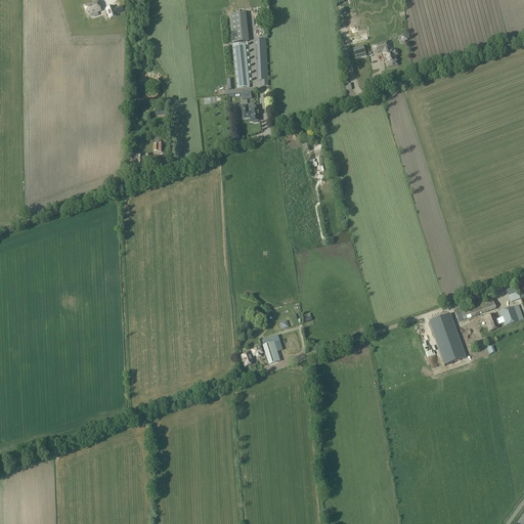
[(97,0),(86,5),(89,14),(101,9),(97,0)]
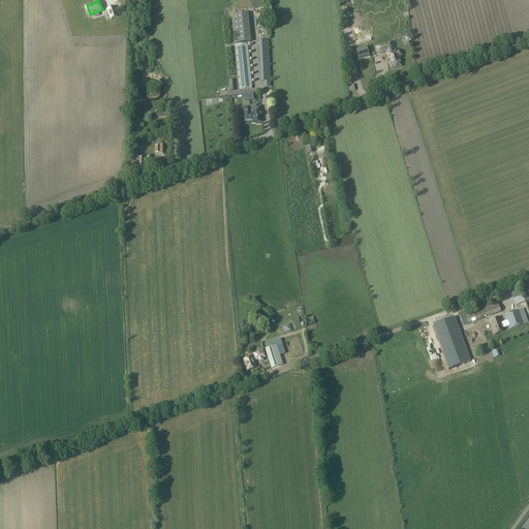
[(123,6),(116,8),(115,6),(106,9),(111,20),(119,17),(118,14),(125,11),(123,6)]
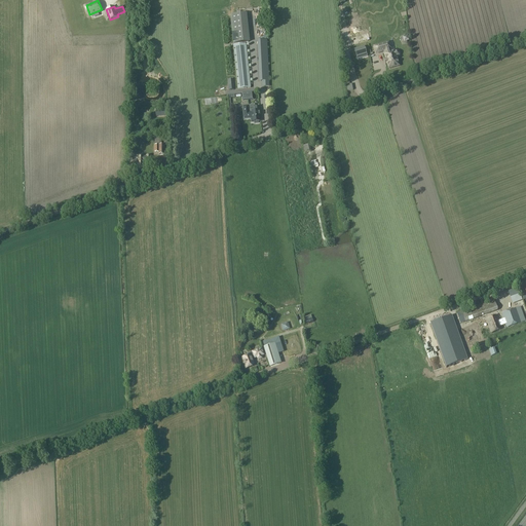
[(246,13),(230,15),(233,43),(249,42),(246,13)]
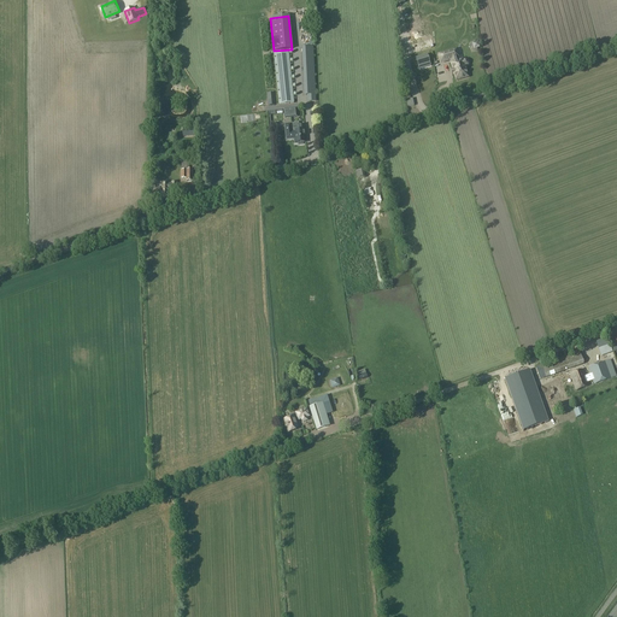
[(409,40),(418,36),(415,22),(405,24),(409,40)]
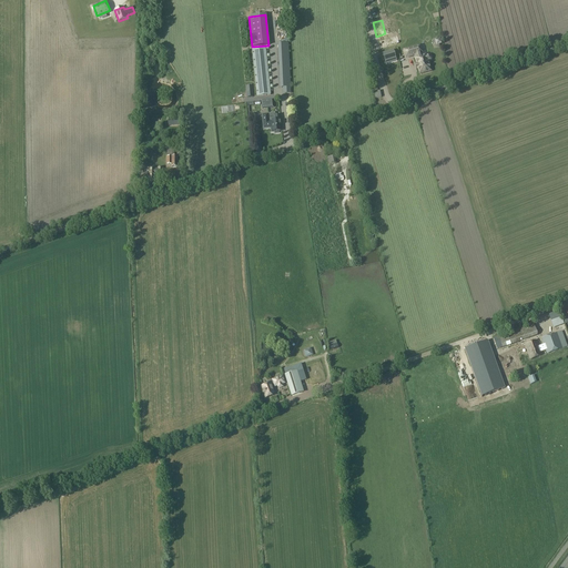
[(396,34),(383,38),(385,47),(398,43),(396,34)]
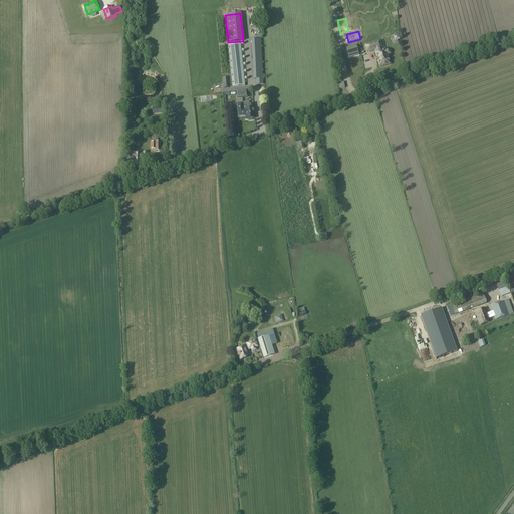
[(380,41),(366,46),(367,52),(378,49),(379,51),(375,52),(379,65),(382,64),(383,66),(390,64),(388,55),(389,55),(390,54),(391,53),(390,51),(389,50),(388,50),(386,50),(386,49),(381,50),(380,48),(382,48),(381,45),(378,46),(377,43),(380,42),(380,41)]
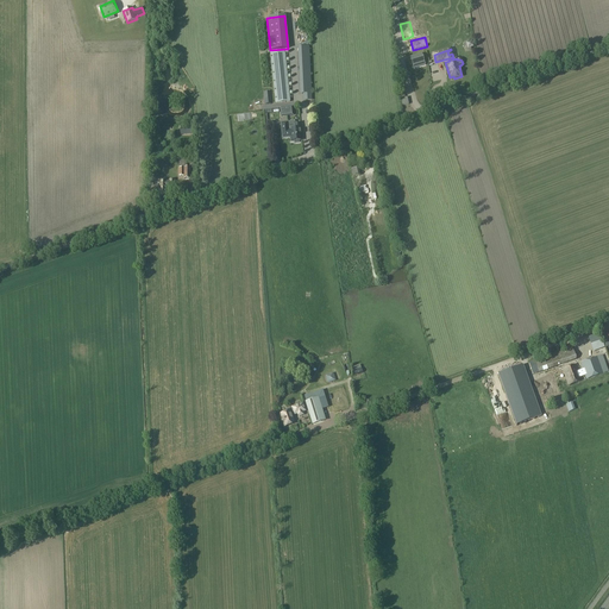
[(284,51),(270,52),(275,104),(290,101),(284,51)]
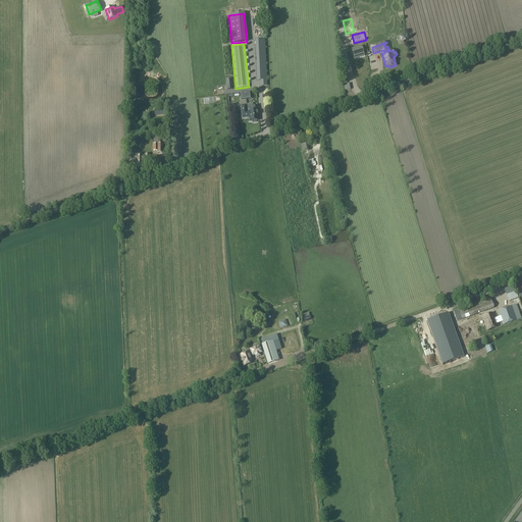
[(360,48),(351,50),(352,57),(362,54),(360,48)]
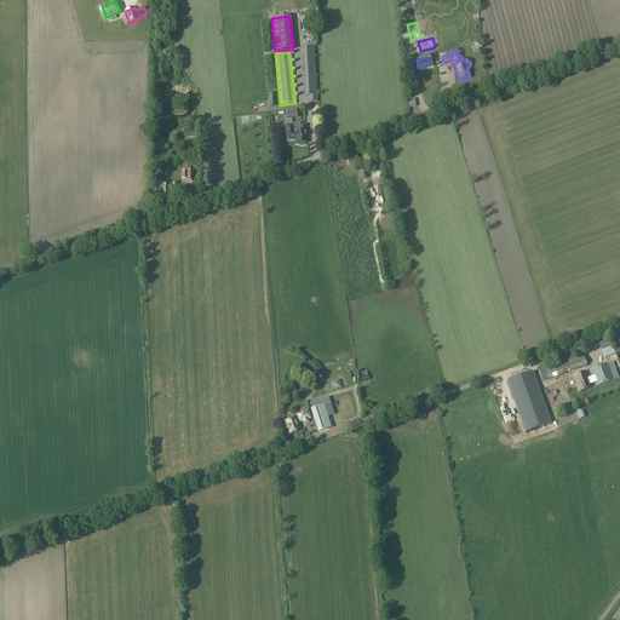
[(317,96),(316,73),(316,67),(308,67),(304,68),(304,73),(305,96),(309,96),(317,96)]
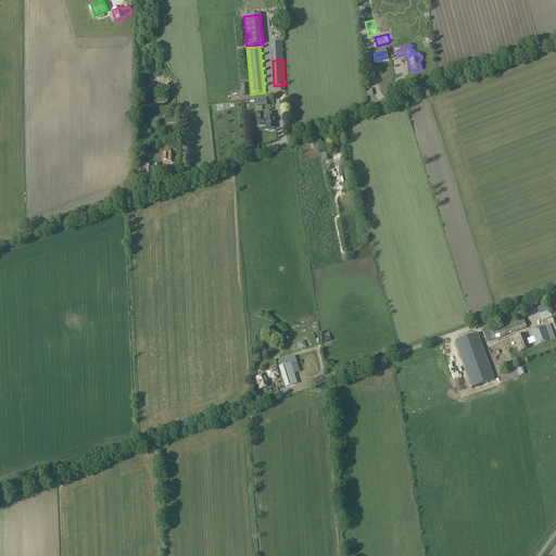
[(263,112),(256,112),(258,126),(264,125),(266,125),(266,129),(268,129),(268,130),(273,130),(273,128),(275,128),(275,125),(276,125),(275,113),(268,114),(269,118),(265,118),(264,118),(263,112)]
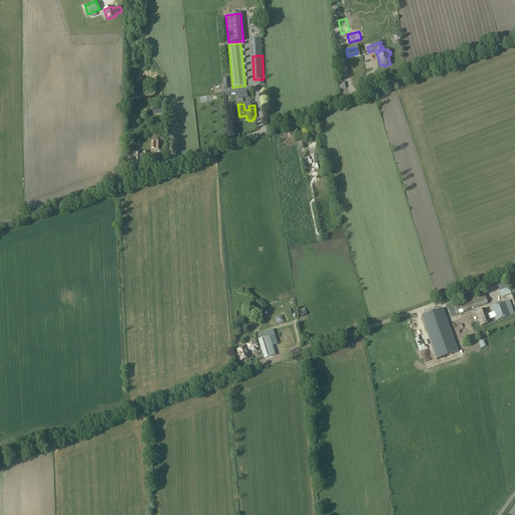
[(158,142),(158,135),(151,135),(151,142),(151,149),(155,149),(155,151),(161,151),(161,142),(158,142)]
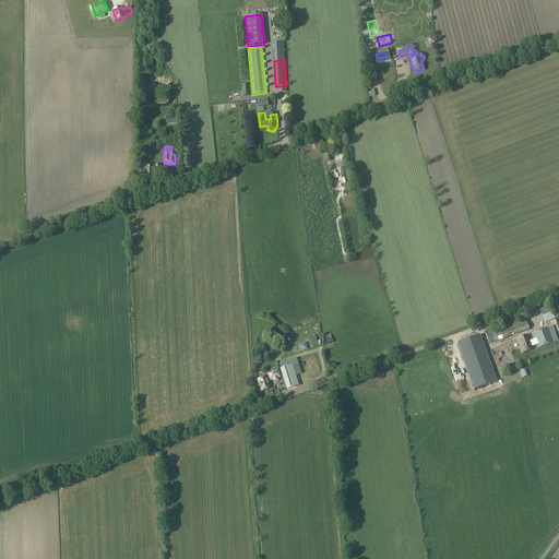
[(144,178),(153,178),(153,173),(161,173),(161,165),(155,165),(155,166),(145,166),(144,178)]
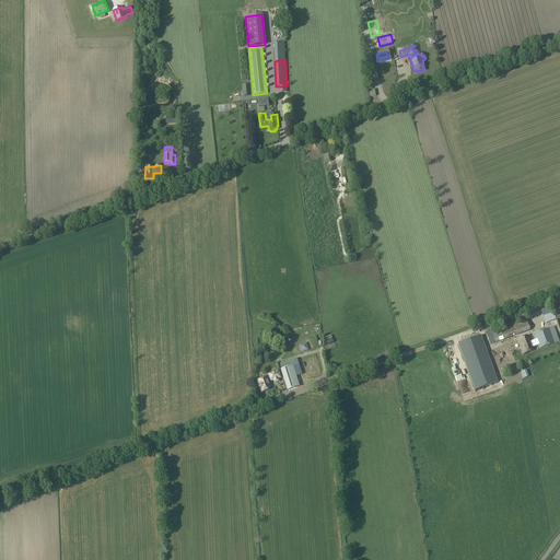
[(148,189),(147,181),(137,182),(138,189),(148,189)]
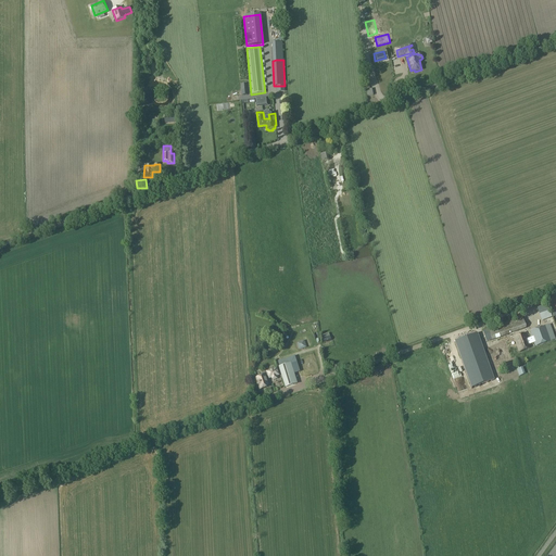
[(527,328),(522,317),(488,329),(492,341),(527,328)]
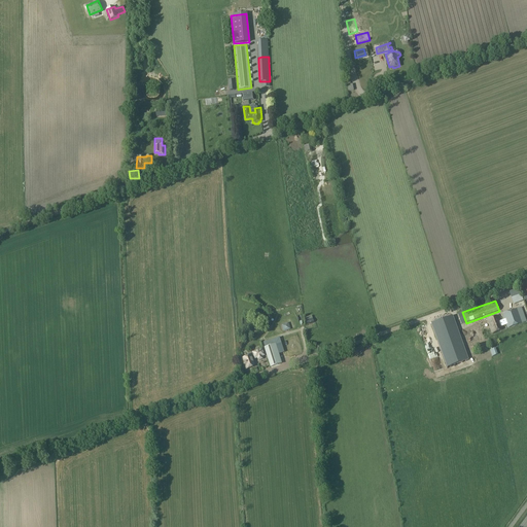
[(519,308),(502,314),(507,328),(524,323),(519,308)]
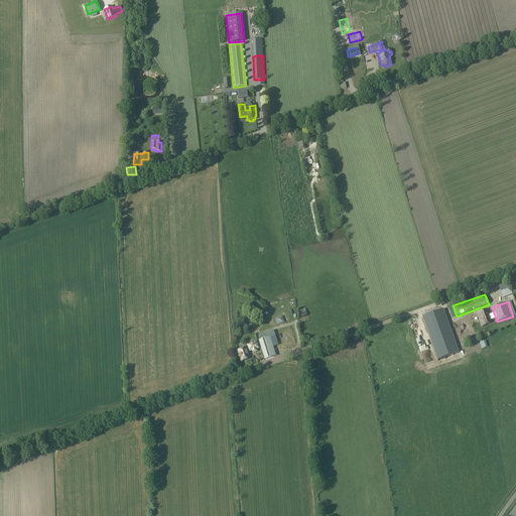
[(458,349),(446,319),(442,308),(436,311),(422,316),(438,360),(459,353),(458,349)]
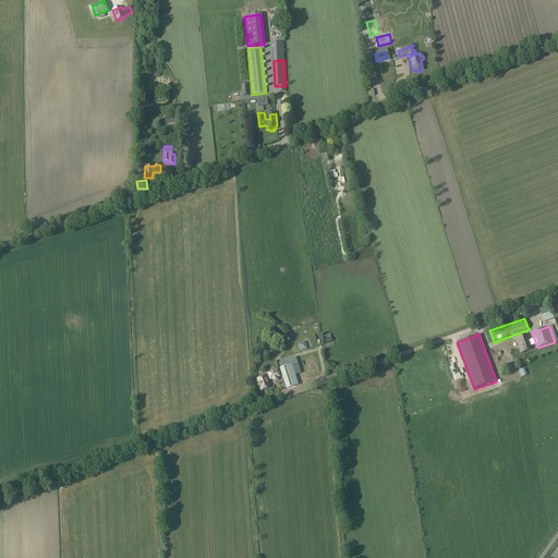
[(516,339),(521,353),(532,349),(531,346),(536,344),(534,339),(529,340),(526,335),(516,339)]
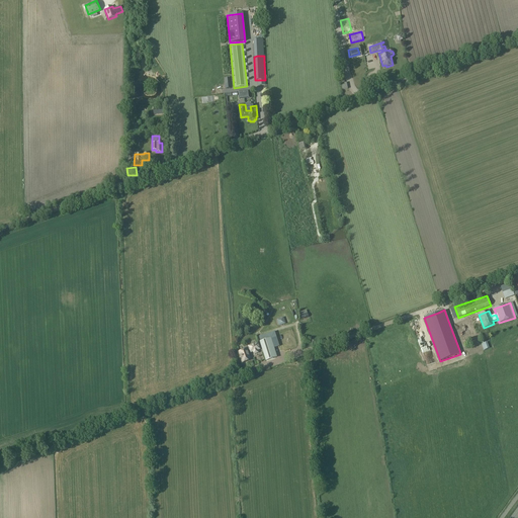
[(277,330),(285,329),(283,321),(275,322),(277,330)]
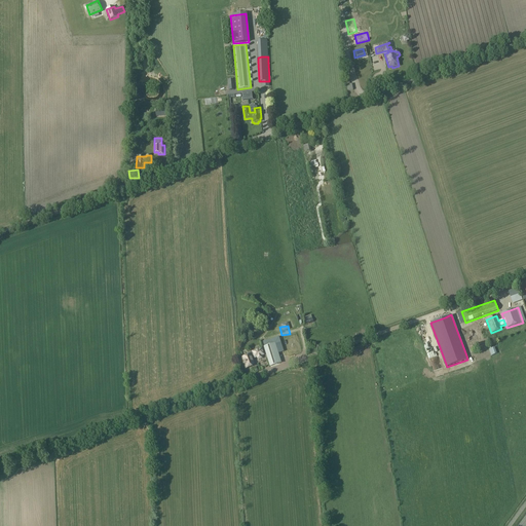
[(274,344),(268,346),(266,341),(262,342),(270,366),(280,364),(274,344)]
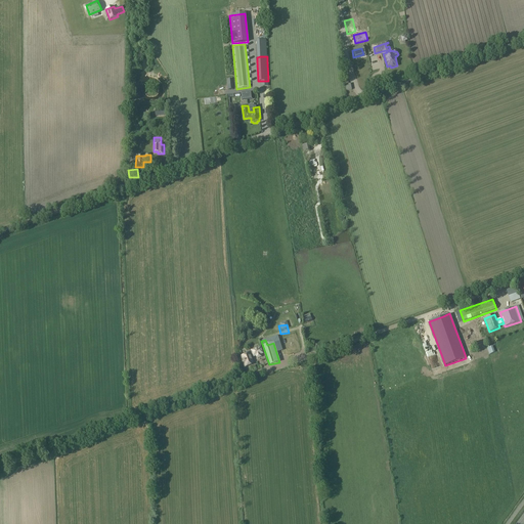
[(254,364),(250,353),(239,356),(245,368),(254,364)]
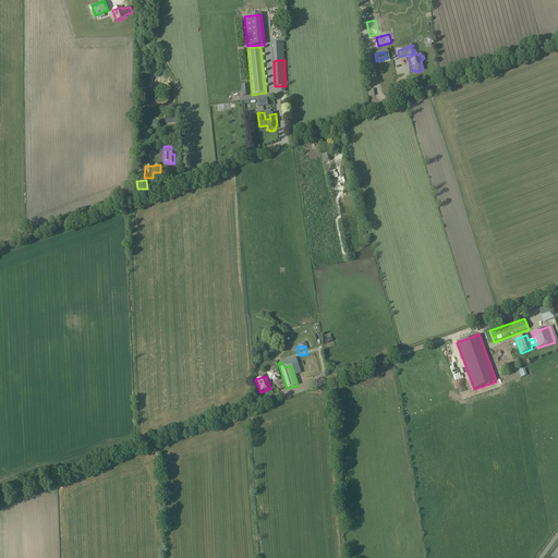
All buildings are outlined.
